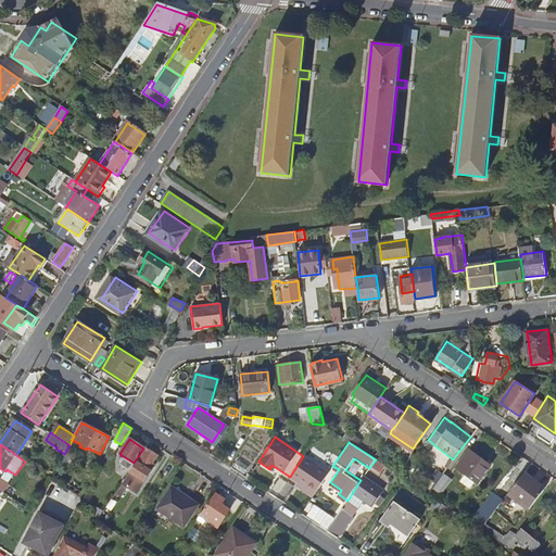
[(148,468),(156,455),(147,449),(130,472),(128,475),(123,484),(136,493),(151,471),(148,468)]
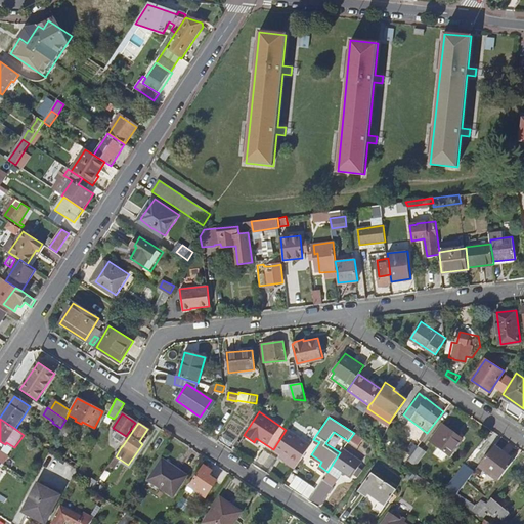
[(441,424),(430,440),(438,446),(446,452),(449,454),(461,438),(441,424)]
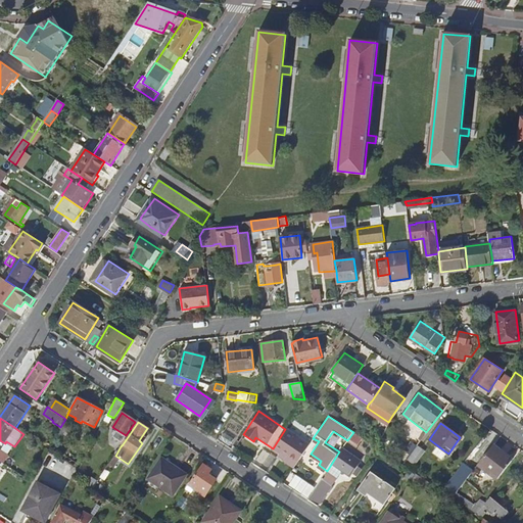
[(285,429),(273,448),(286,457),(283,461),(293,467),(310,444),(285,429)]
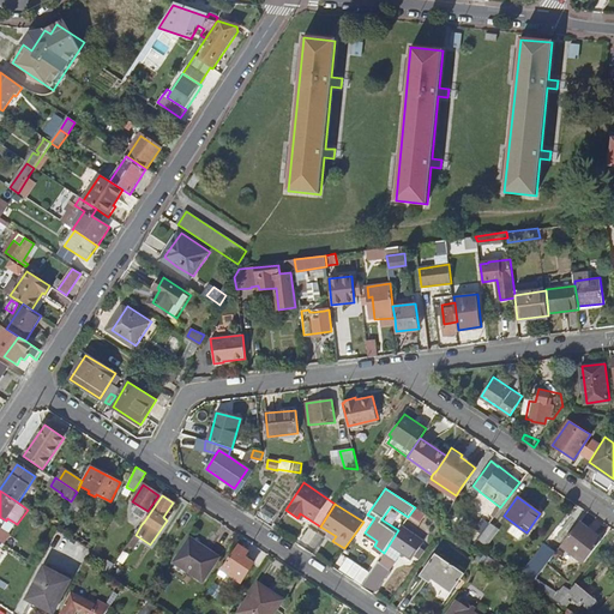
[(482,517),(475,528),(481,533),(489,522),(482,517)]
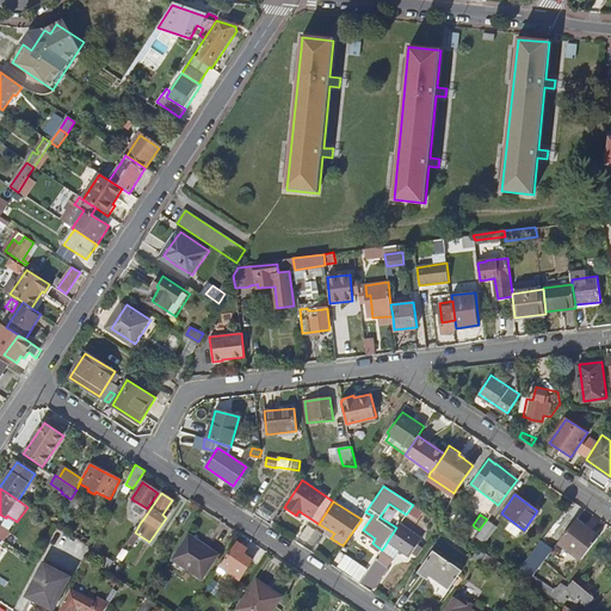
[(479,530),(475,535),(483,541),(494,525),(487,519),(479,530)]
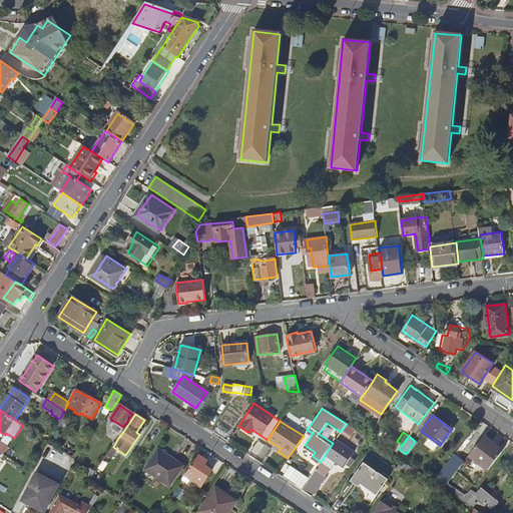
[(482,436),(468,454),(469,455),(483,437),(482,436)]
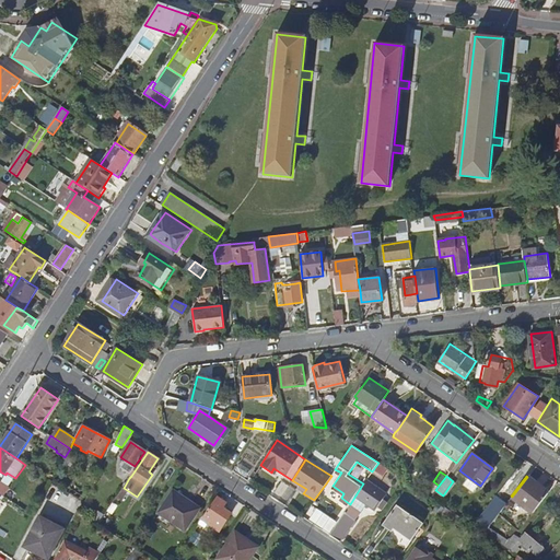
[(465,480),(475,487),(477,483),(468,477),(465,480)]
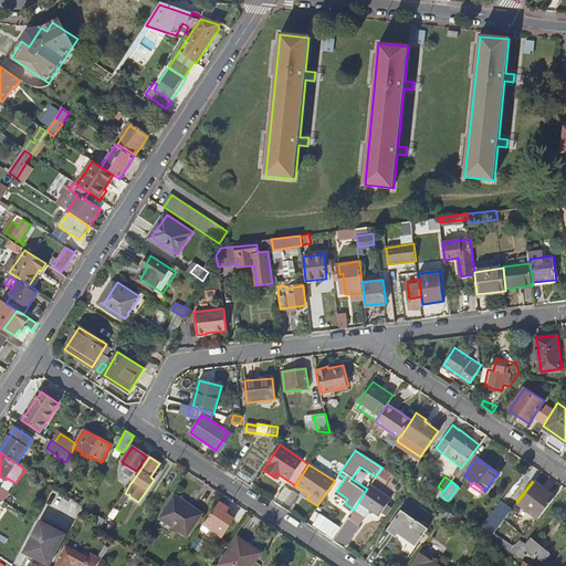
[(533,482),(517,502),(537,516),(552,498),(533,482)]
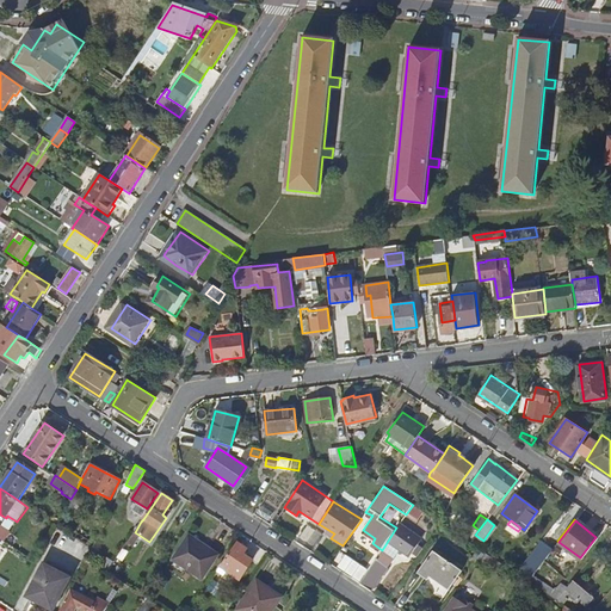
[(0,523),(0,536),(6,541),(12,531),(0,523)]
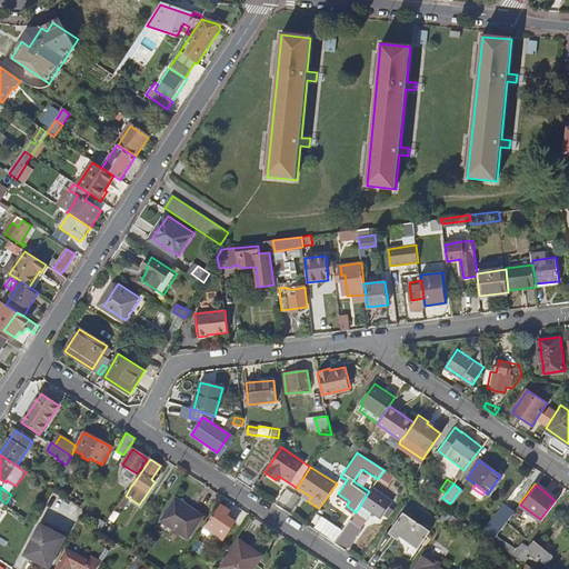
[(369,491),(361,503),(381,517),(392,501),(372,487),(369,491)]
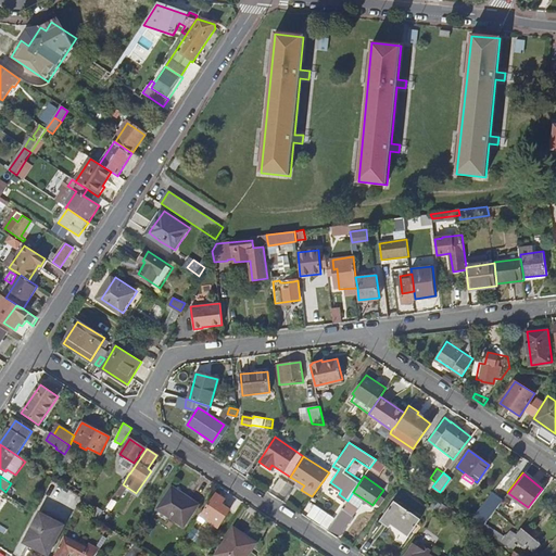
[(158,509),(182,526),(197,505),(172,488),(158,509)]
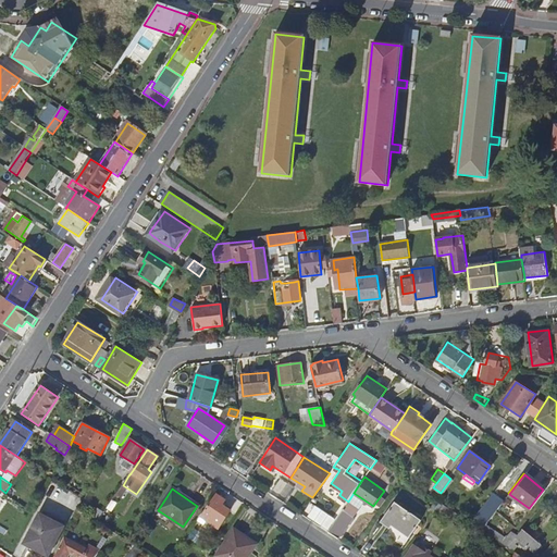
[(492,493),(470,521),(482,530),(486,523),(504,502),(492,493)]
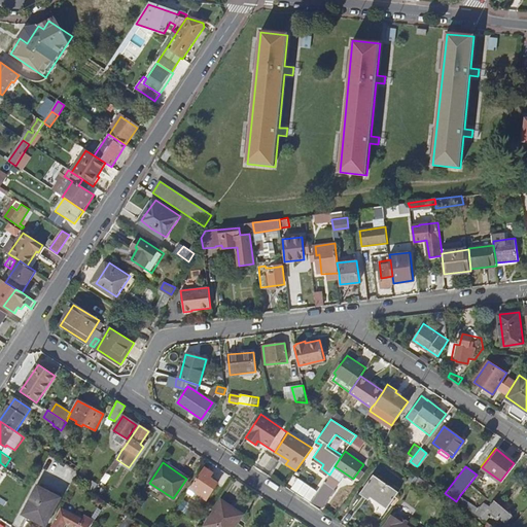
[(197,478),(189,489),(206,499),(217,483),(209,478),(212,473),(205,468),(198,479),(197,478)]
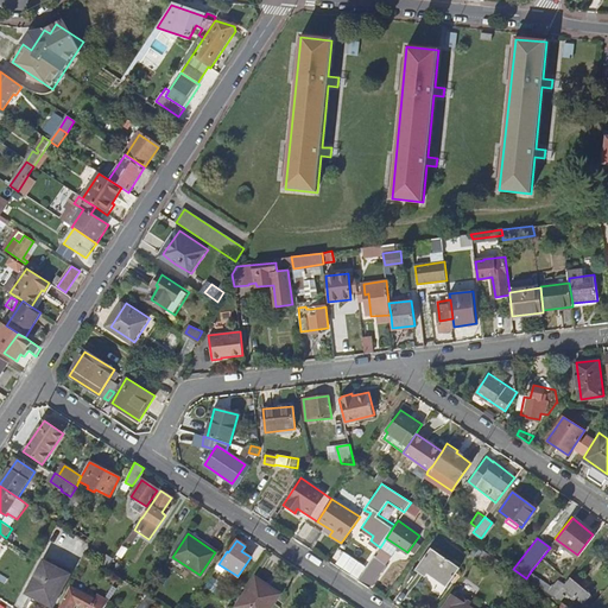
[(462,565),(432,546),(417,569),(428,576),(431,571),(450,583),(462,565)]
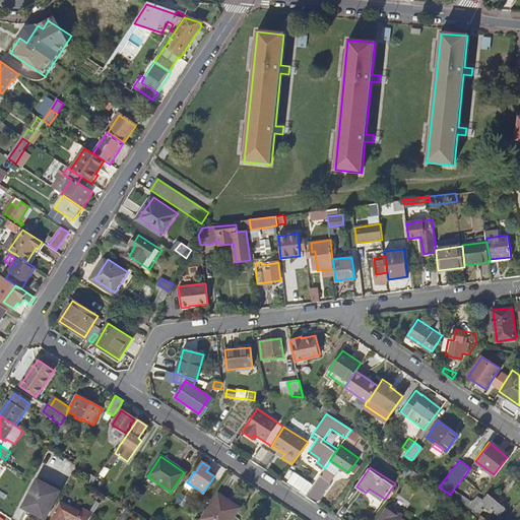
[(321,476),(307,497),(315,503),(330,482),(321,476)]
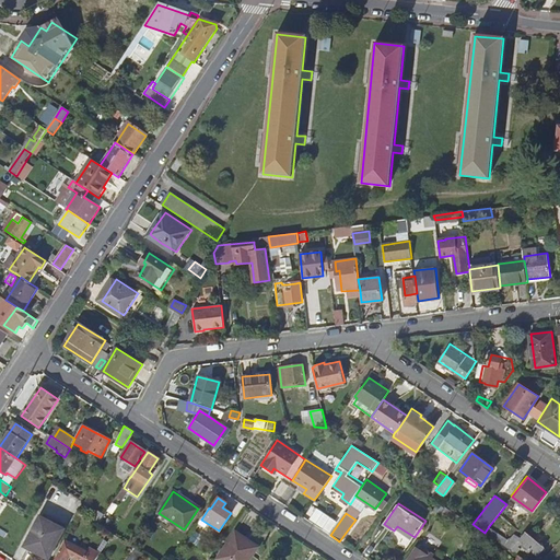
[(41,518),(26,547),(48,557),(62,531),(41,518)]
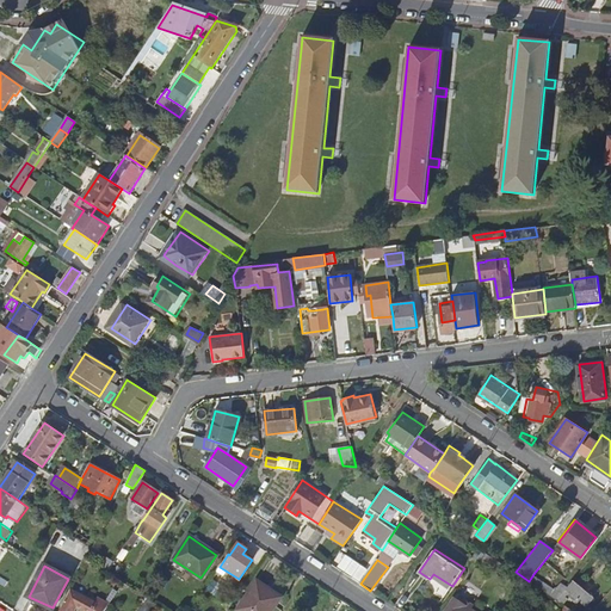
[(529,581),(556,599),(561,594),(534,574),(529,581)]
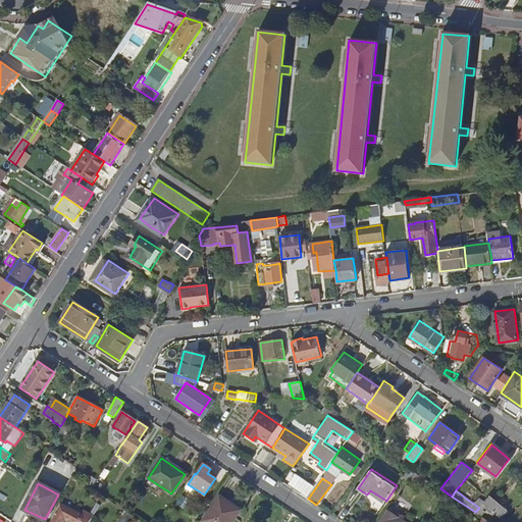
[(177,500),(185,506),(188,501),(180,496),(177,500)]
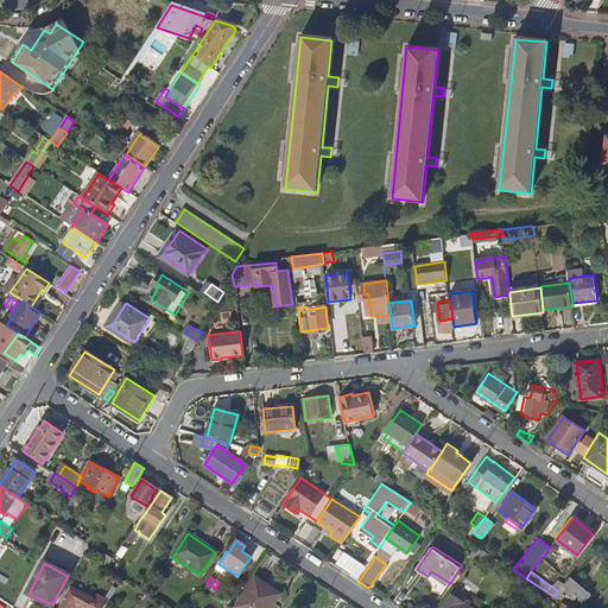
[(565,589),(572,595),(571,597),(575,600),(576,597),(583,603),(590,594),(570,577),(562,587),(565,589)]
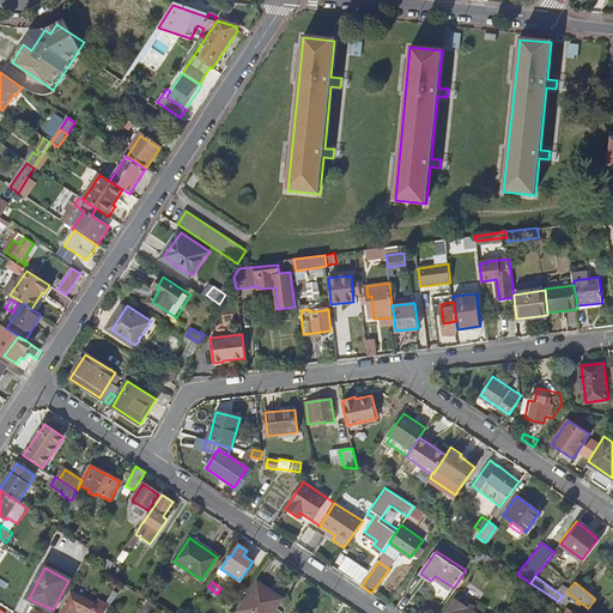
[(258,583),(238,612),(240,612),(273,612),(283,600),(258,583)]
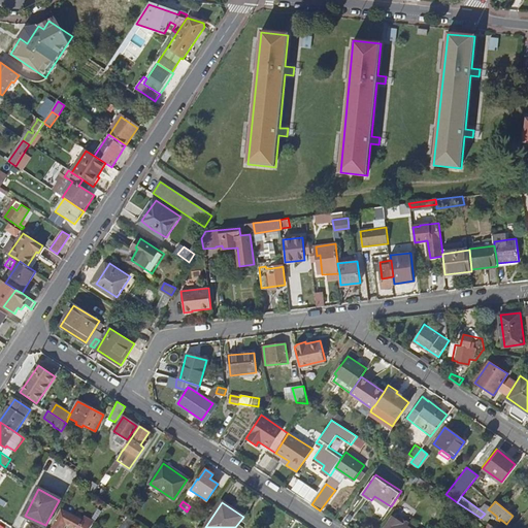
[(203,503),(196,516),(201,519),(209,507),(203,503)]
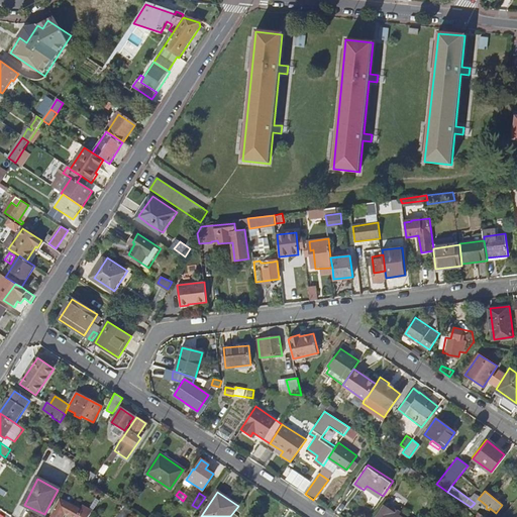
[(121,511),(117,516),(127,516),(132,512),(118,503),(104,494),(101,499),(121,511)]
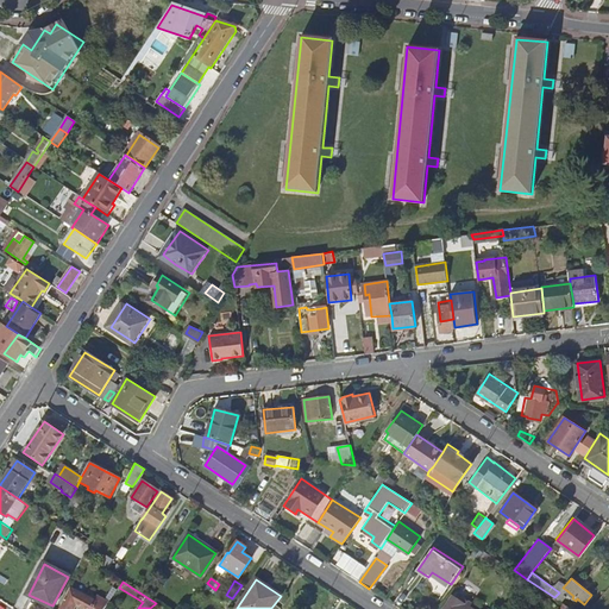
[(71,586),(58,608),(74,608),(76,604),(86,608),(104,608),(110,601),(99,595),(96,600),(71,586)]
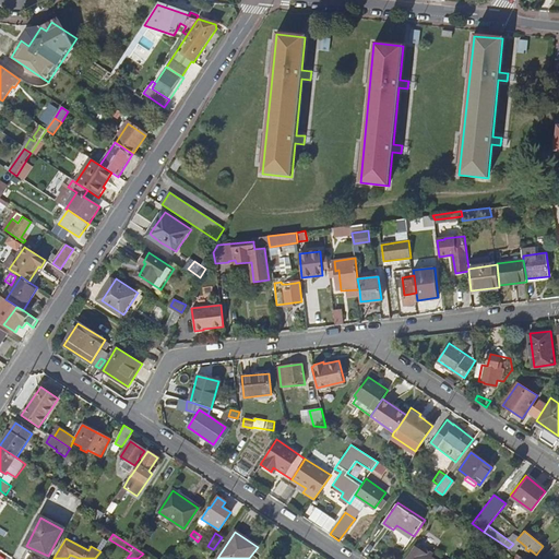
[(432,558),(416,548),(407,558),(432,558)]
